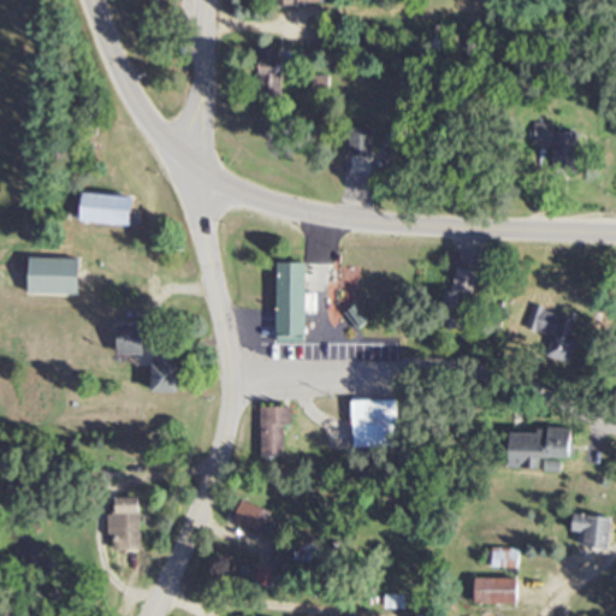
[(279,49),(256,49),(256,95),(279,95),(279,49)]
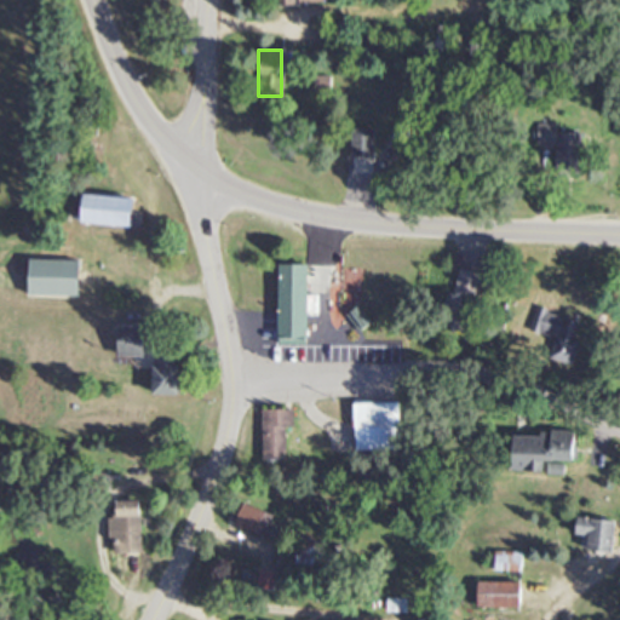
[(313,78),(313,89),(327,89),(327,78),(313,78)]
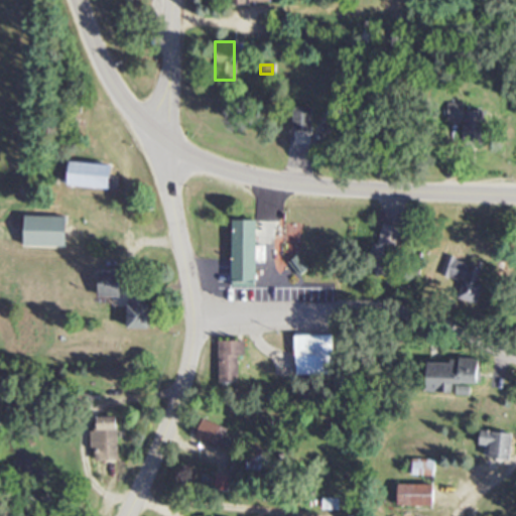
[(463,122),(463,136),(482,136),(483,112),(462,111),(462,105),(446,105),(445,122),(463,122)]
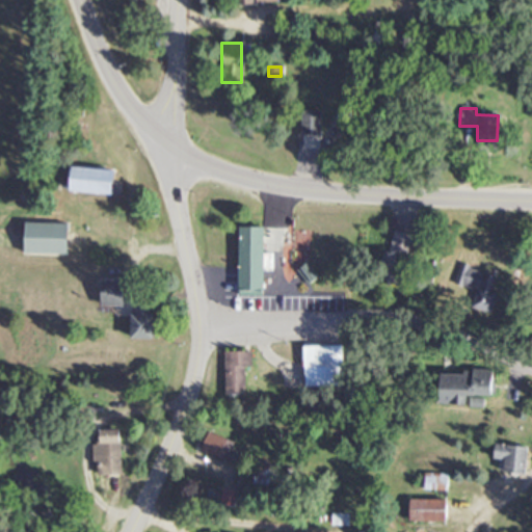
[(319,136),(319,111),(300,111),(300,136),(319,136)]
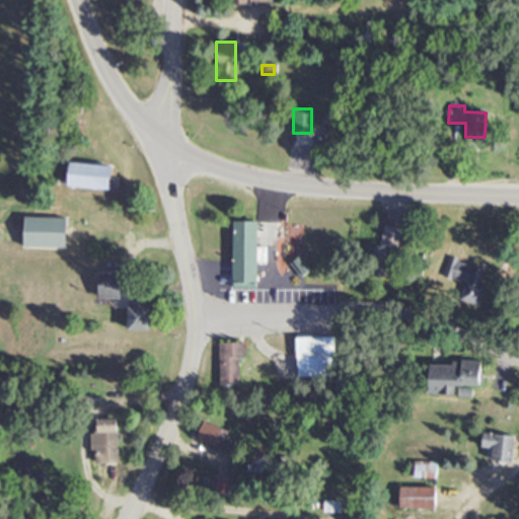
[(109,192),(112,167),(69,164),(67,188),(109,192)]
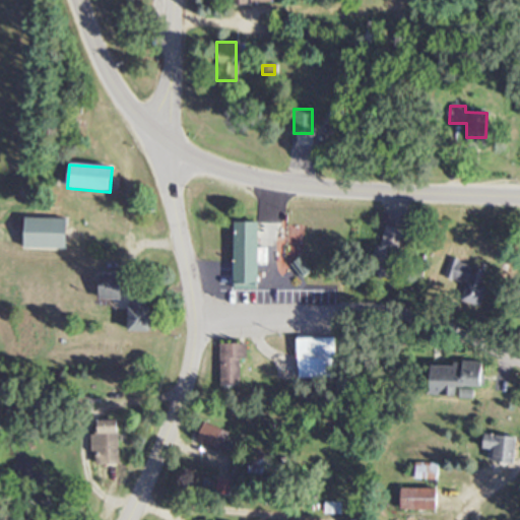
[(65,249),(65,219),(22,219),(22,249),(65,249)]
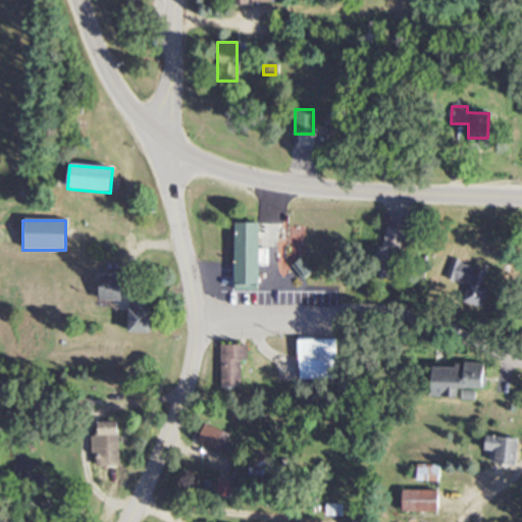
[(257,291),(257,223),(233,223),(233,291),(257,291)]
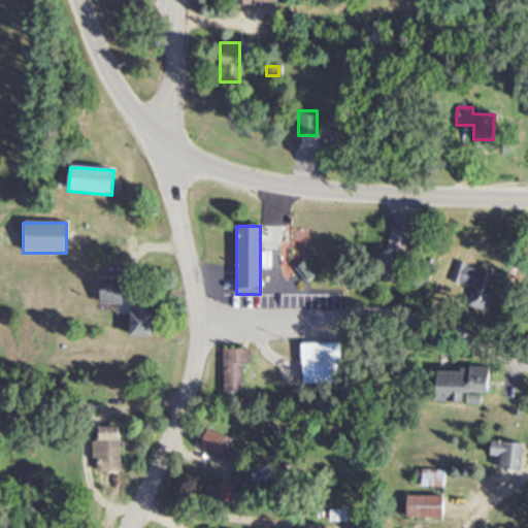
[(408,233),(388,229),(376,279),(397,285),(408,233)]
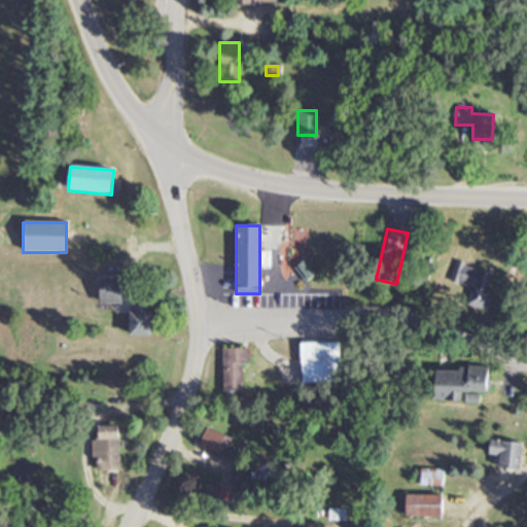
[(485,310),(490,291),(485,290),(489,272),(453,262),(448,282),(470,287),(466,306),(485,310)]
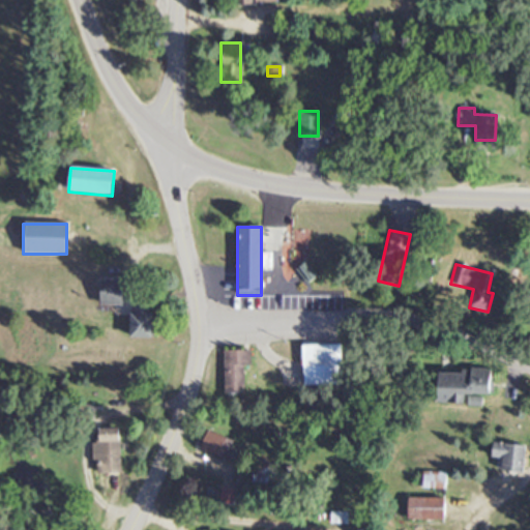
[(98,304),(121,304),(121,278),(98,278),(98,304)]
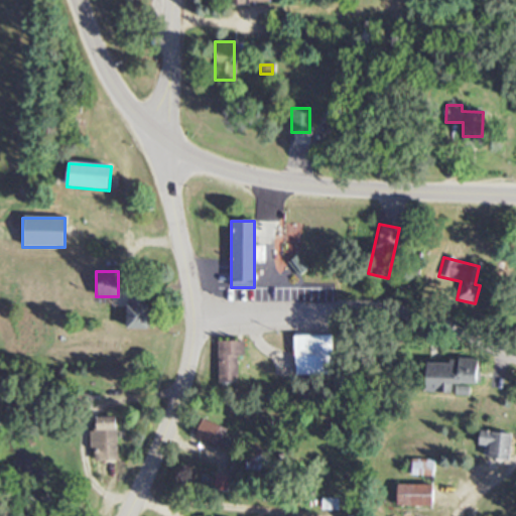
[(147,329),(147,296),(126,296),(126,329),(147,329)]
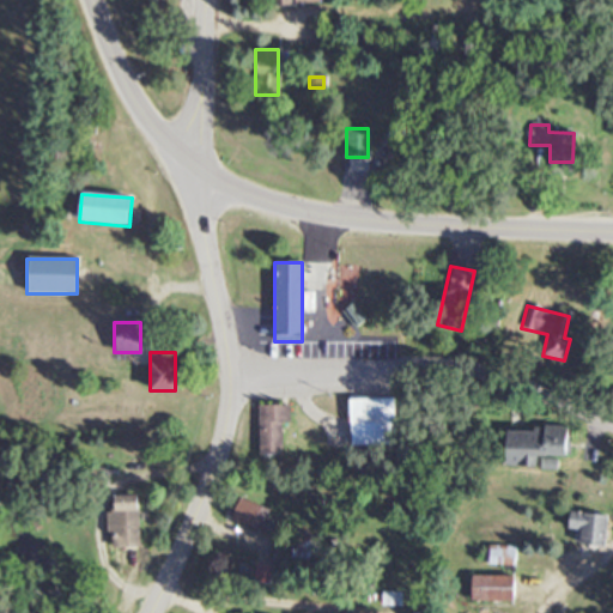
[(349,400),(350,448),(395,447),(394,399),(349,400)]
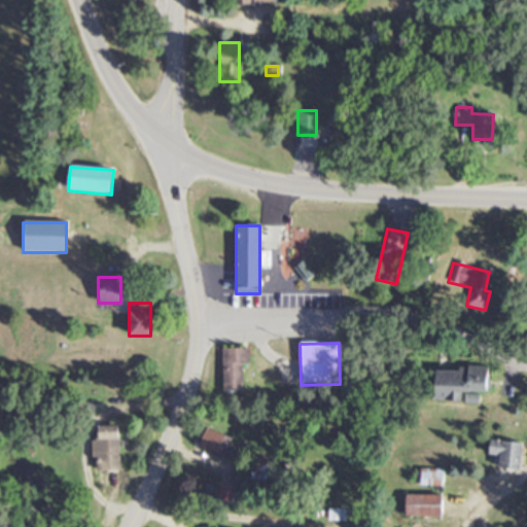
[(221,349),(221,392),(242,392),(242,364),(248,364),(248,349),(221,349)]
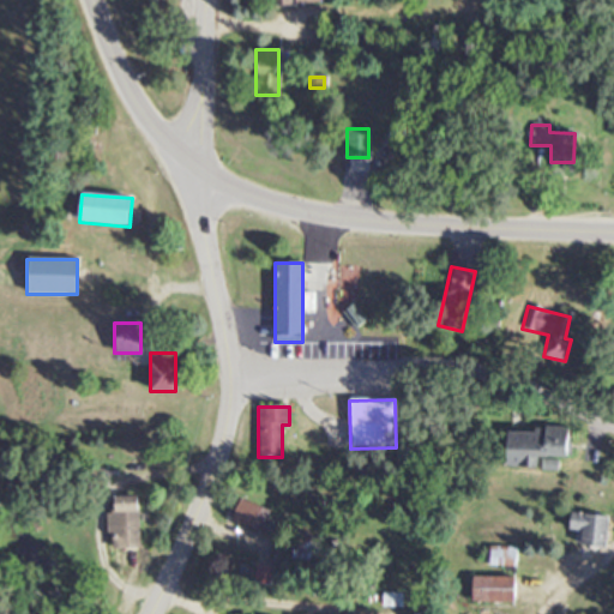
[(535,469),(535,458),(567,458),(567,427),(505,427),(505,469),(535,469)]
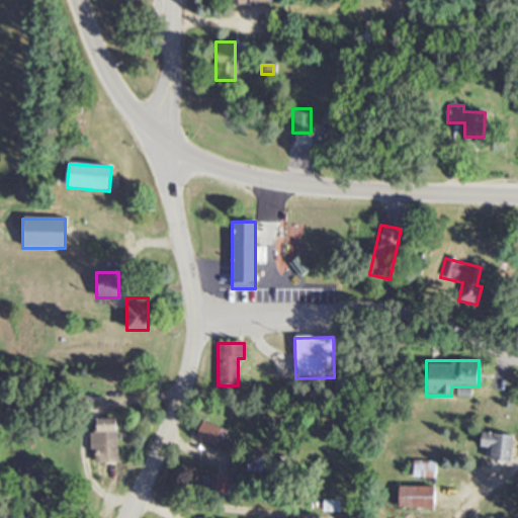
[(90,463),(116,463),(116,419),(90,419),(90,463)]
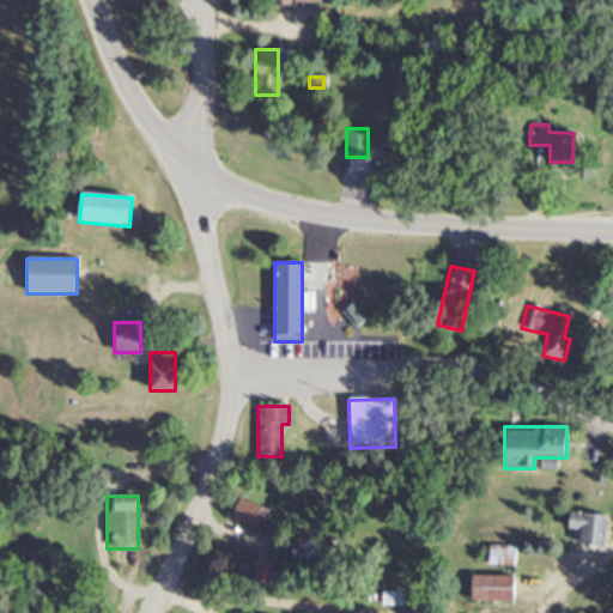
[(262,526),(263,505),(230,503),(229,525),(262,526)]
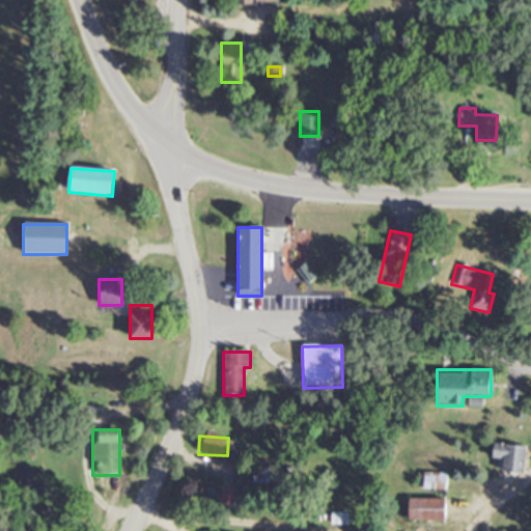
[(526,448),(494,444),(492,459),(502,462),(500,472),(523,474),(526,448)]
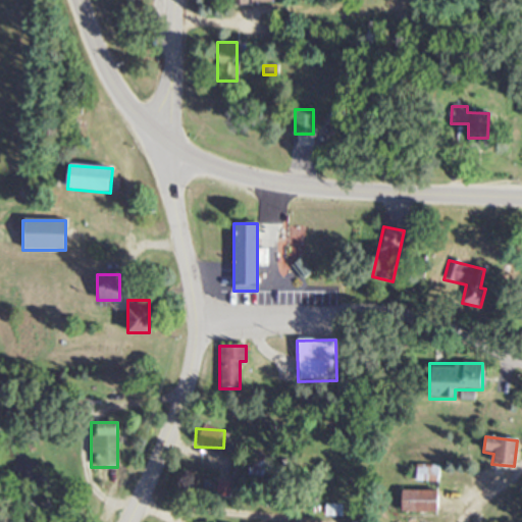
[(415,482),(437,482),(437,466),(415,466),(415,482)]
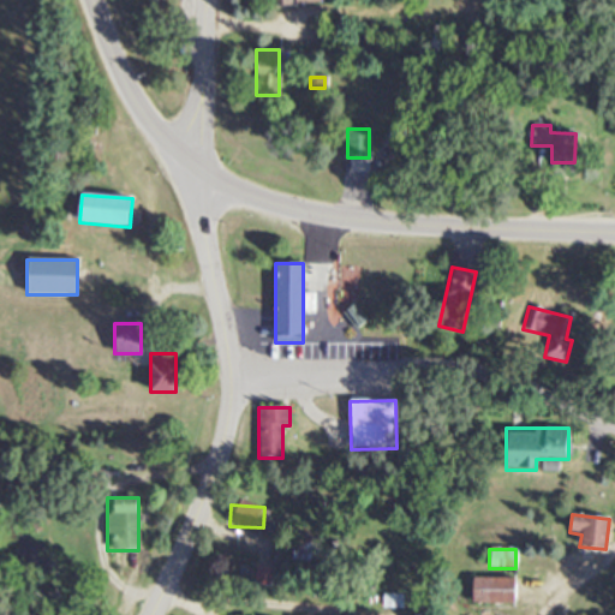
[(514,579),(472,579),(472,604),(514,604),(514,579)]
